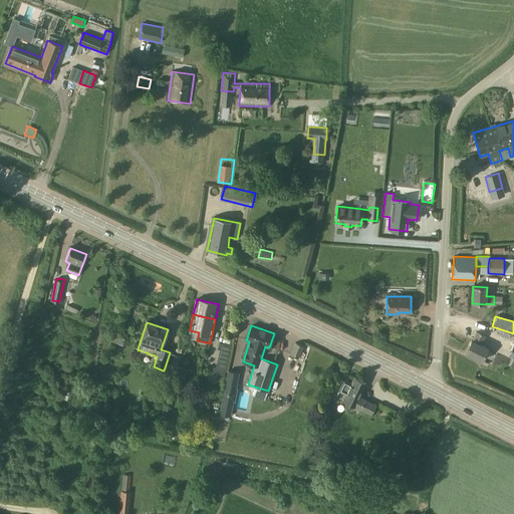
[(496,328),(492,336),(504,341),(507,334),(496,328)]
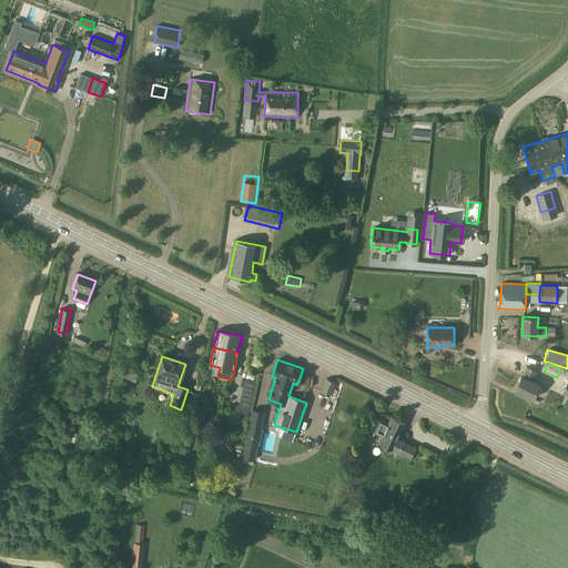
[(531,398),(533,398),(539,385),(531,382),(537,372),(527,366),(521,377),(521,376),(515,389),(526,395),(525,397),(531,401),(531,398)]
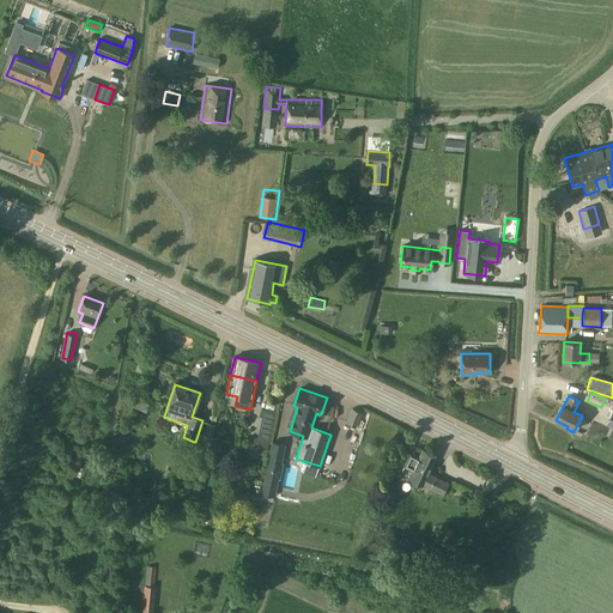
[(363,413),(352,408),(346,423),(356,428),(363,413)]
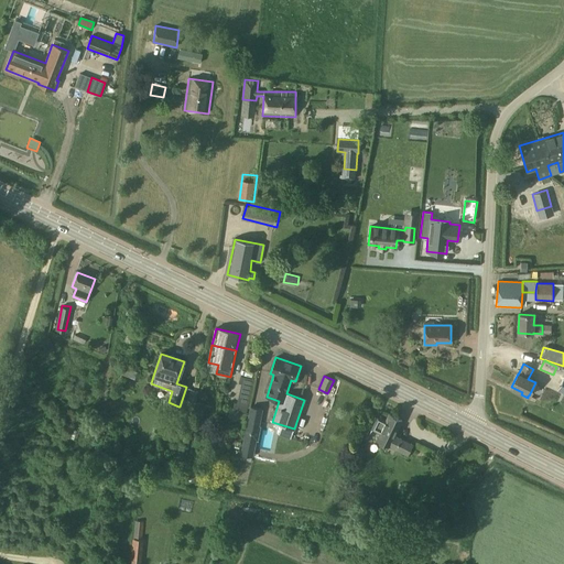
[(239,383),(252,387),(253,380),(240,377),(239,383)]
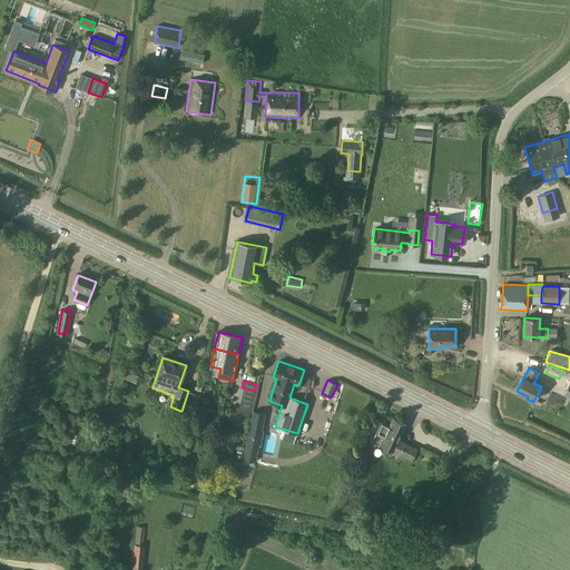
[(186,412),(196,414),(199,402),(199,396),(193,394),(186,412)]
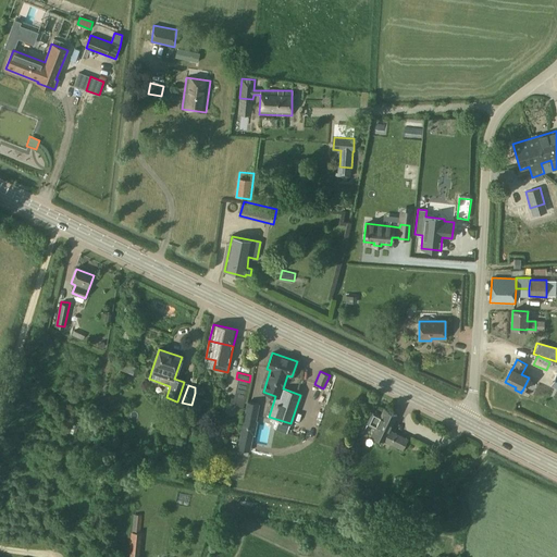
[(176,401),(166,397),(164,404),(175,407),(176,401)]
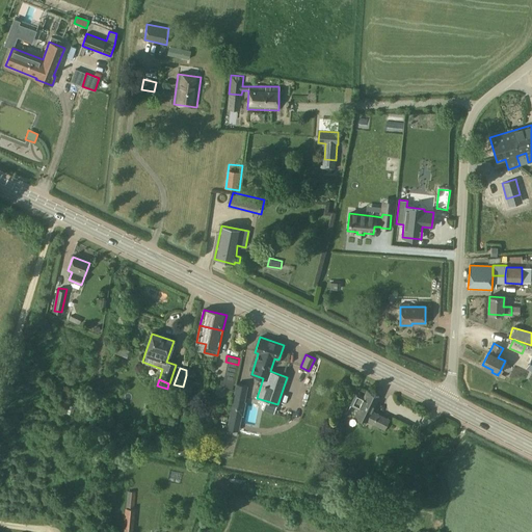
[(231,393),(233,383),(220,380),(218,391),(231,393)]
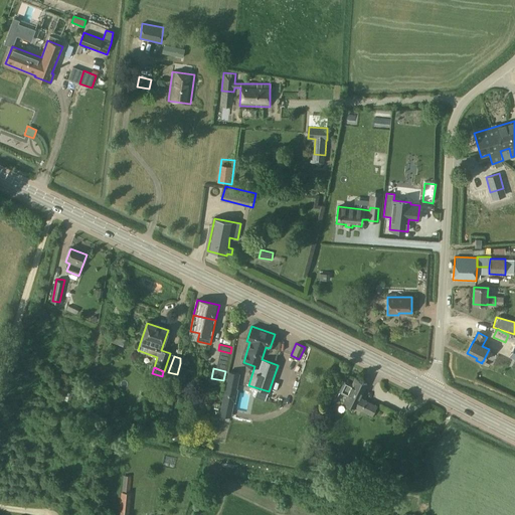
[(239,373),(228,371),(225,386),(232,388),(229,400),(223,398),(221,408),(219,414),(230,417),(239,373)]
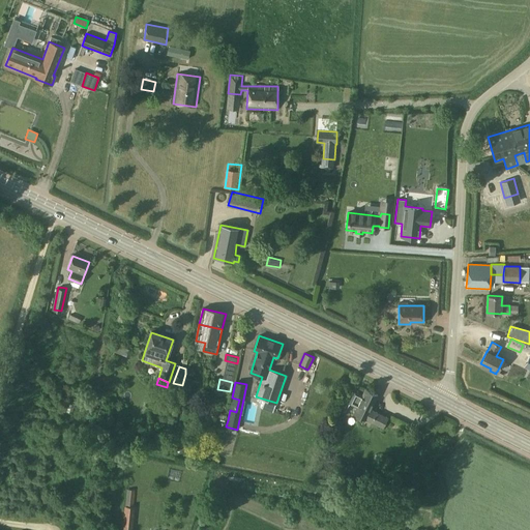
[(147,403),(148,390),(139,388),(138,401),(147,403)]
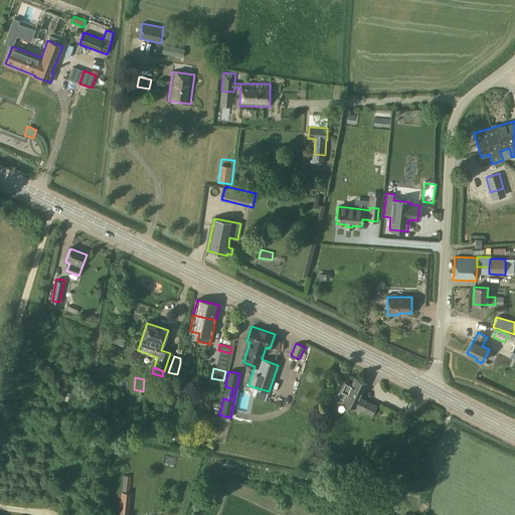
[(347,395),(343,402),(355,408),(356,407),(372,415),(376,406),(360,398),(367,384),(355,378),(352,385),(345,381),(340,391),(347,395)]
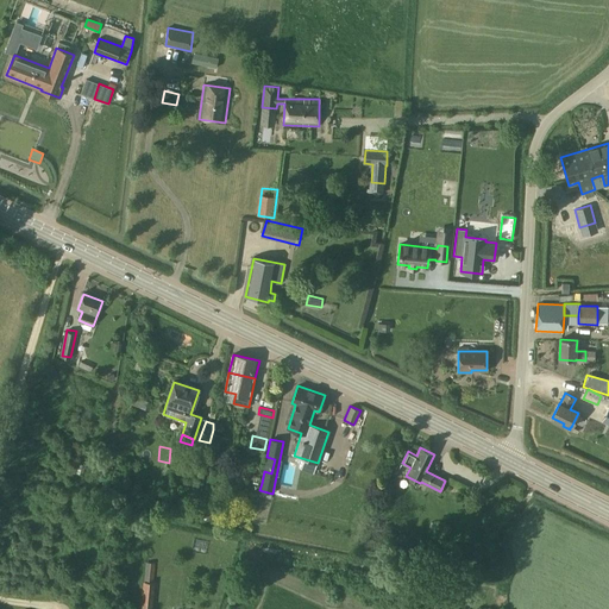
[(154,589),(140,588),(139,608),(151,608),(154,589)]
